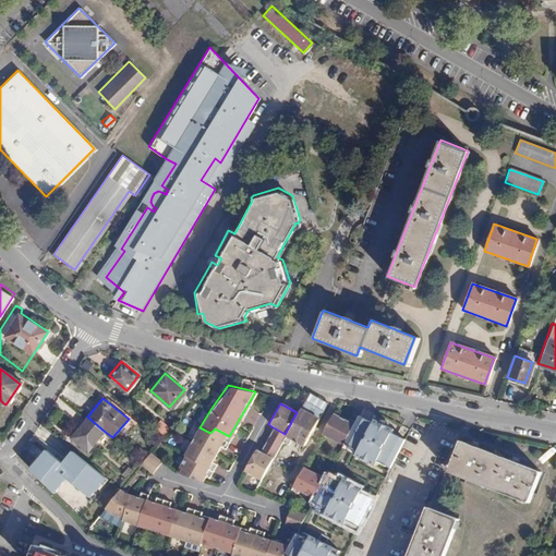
[(299,408),(297,412),(285,434),(281,439),(286,443),(290,435),(302,443),(317,418),(299,408)]
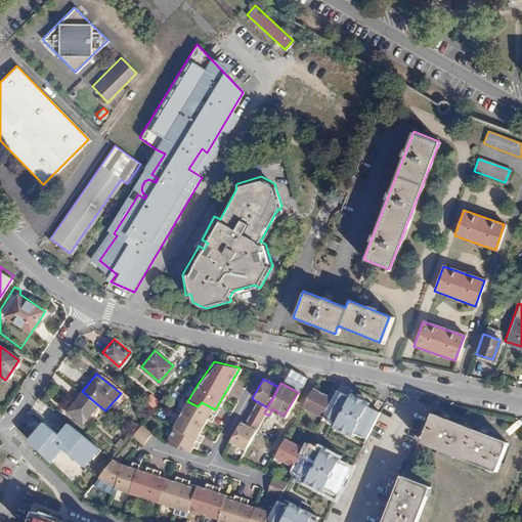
[(323,393),(311,387),(301,406),(320,417),(321,415),(333,395),(324,391),(323,393)]
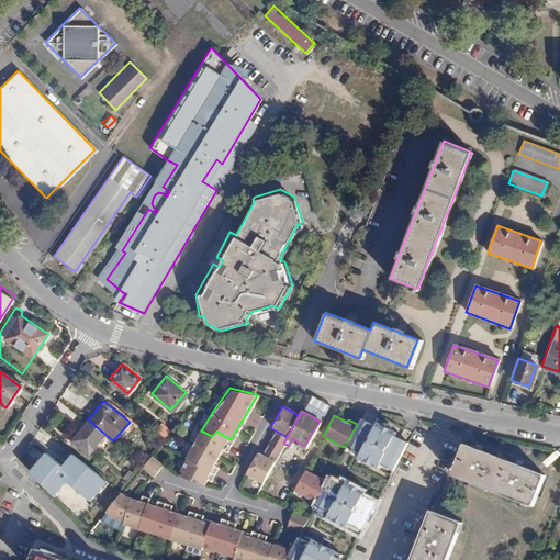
[(360,416),(357,424),(345,445),(358,452),(357,456),(374,467),(377,462),(391,470),(405,441),(403,439),(392,434),(394,430),(376,421),(373,424),(360,416)]
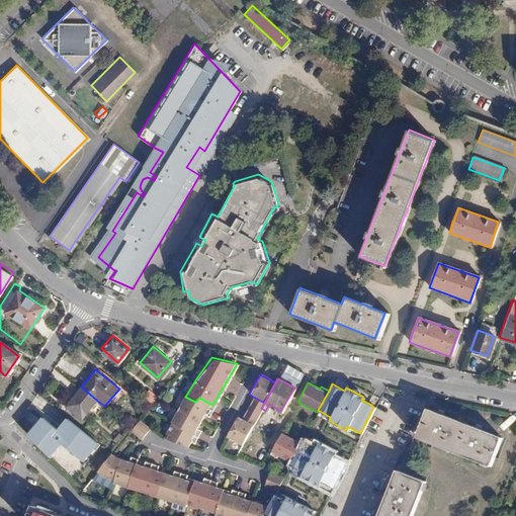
[(81,387),(66,405),(81,418),(96,400),(81,387)]
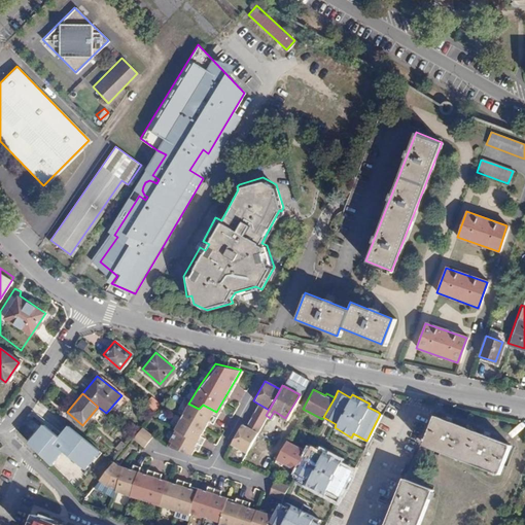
[(150,394),(143,400),(152,410),(159,403),(150,394)]
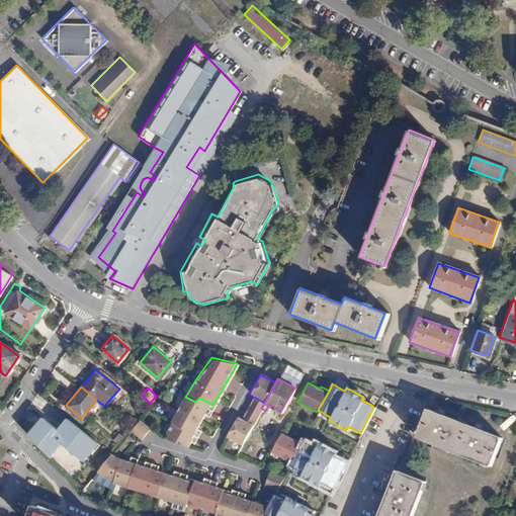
[(207,416),(212,405),(199,398),(195,402),(185,397),(183,396),(169,420),(171,422),(196,435),(199,430),(195,427),(202,414),(207,416)]
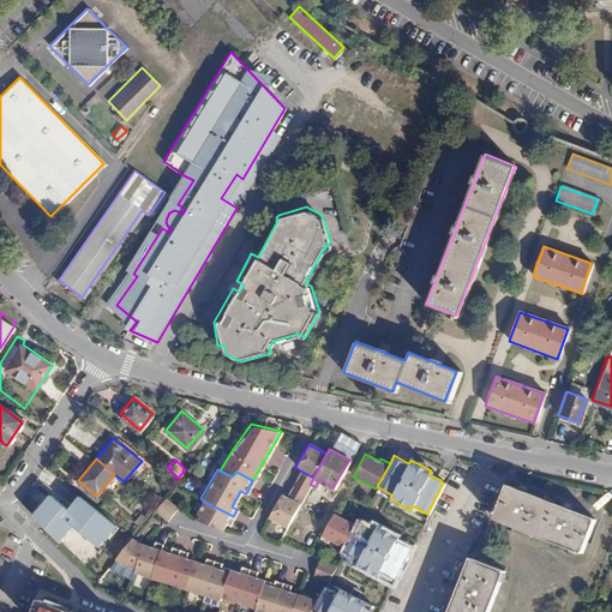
[(310,484),(313,478),(299,469),(285,496),(299,504),(310,484)]
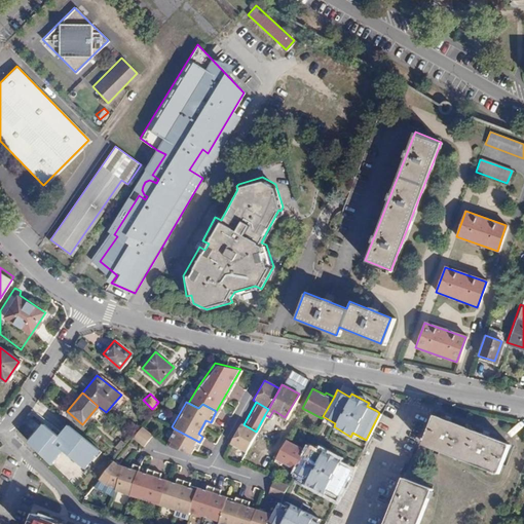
[(510,444),(433,414),(421,442),(497,474),(510,444)]
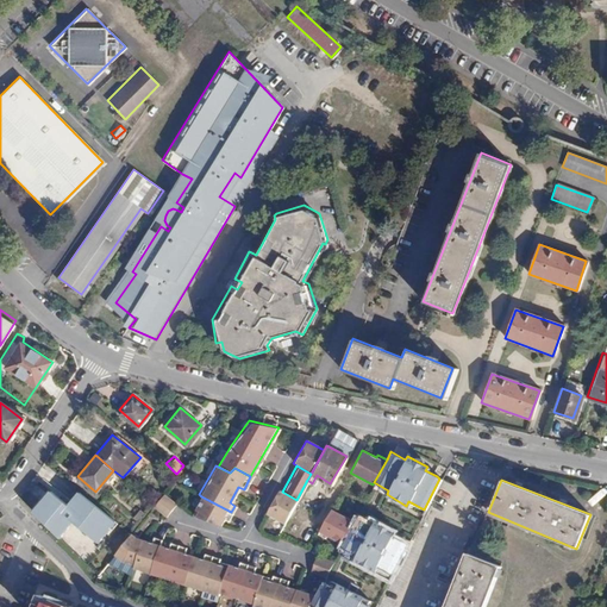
[(50,489),(32,511),(58,536),(72,520),(97,540),(114,520),(79,490),(68,504),(50,489)]
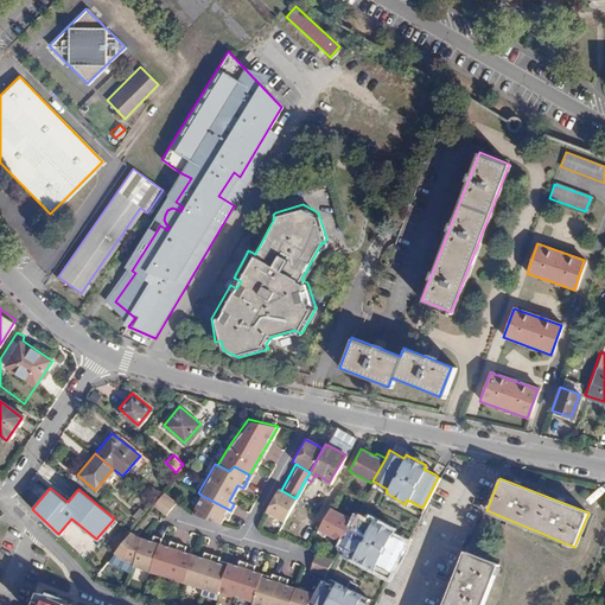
[(281,521),(295,498),(281,490),(276,488),(263,511),(281,521)]
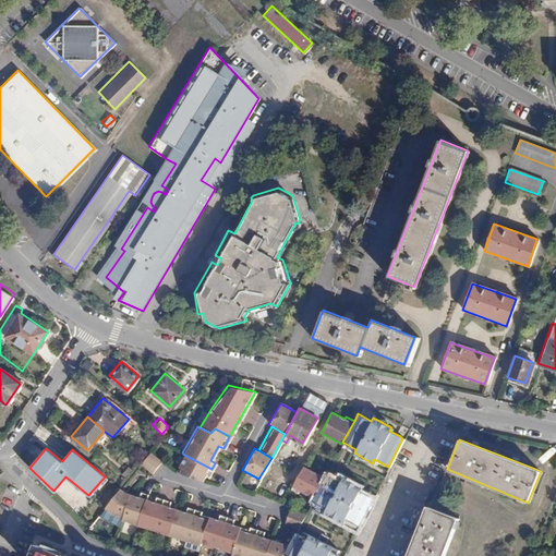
[(162,460),(150,450),(141,461),(153,471),(162,460)]
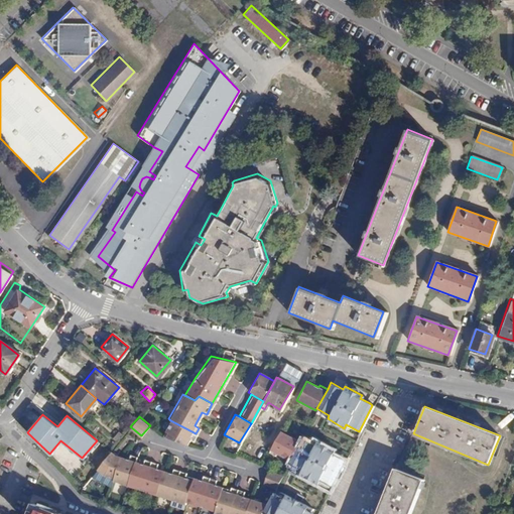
[(191,440),(196,433),(170,420),(161,433),(185,443),(187,438),(191,440)]
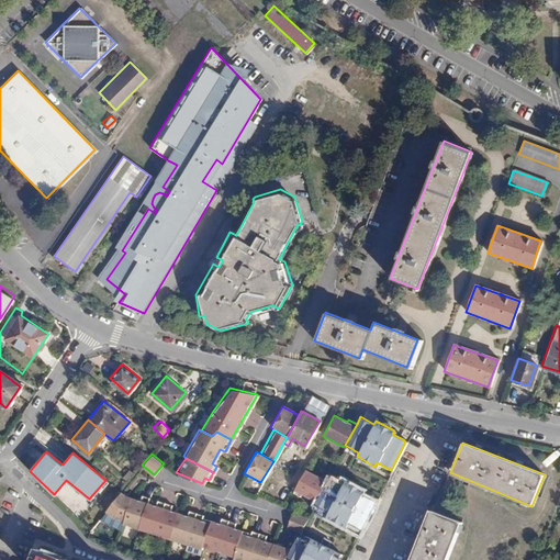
[(328,477),(306,466),(293,488),(301,492),(302,490),(317,497),(328,477)]
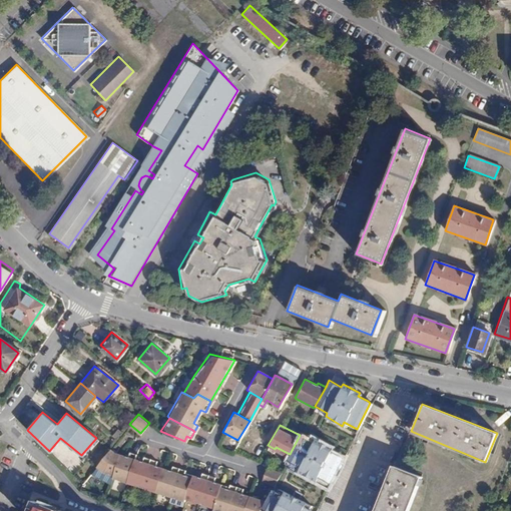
[(314,442),(300,435),(290,454),(286,461),(301,468),(299,472),(316,480),(318,477),(330,482),(343,457),(330,451),(332,448),(315,439),(314,442)]
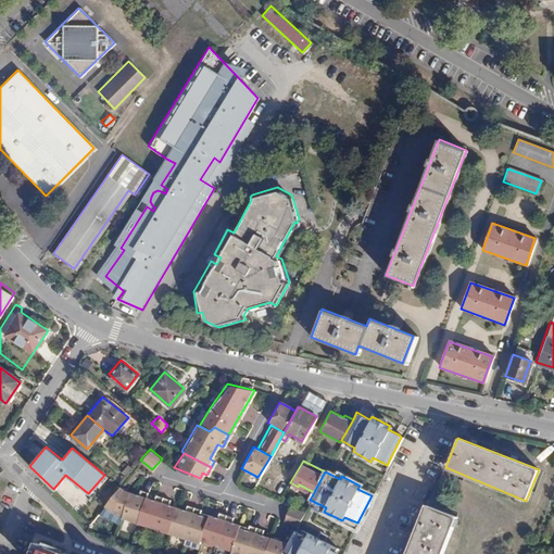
[(123,491),(118,487),(104,505),(112,513),(122,516),(126,505),(118,502),(123,491)]
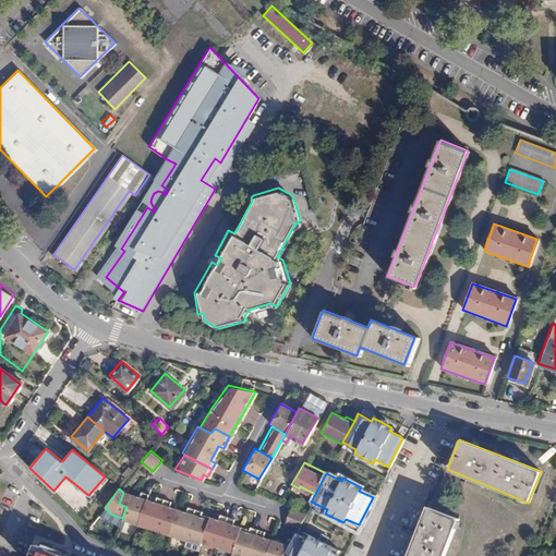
[(137,496),(123,493),(119,504),(127,507),(122,518),(121,520),(137,526),(145,499),(147,494),(139,491),(137,496)]
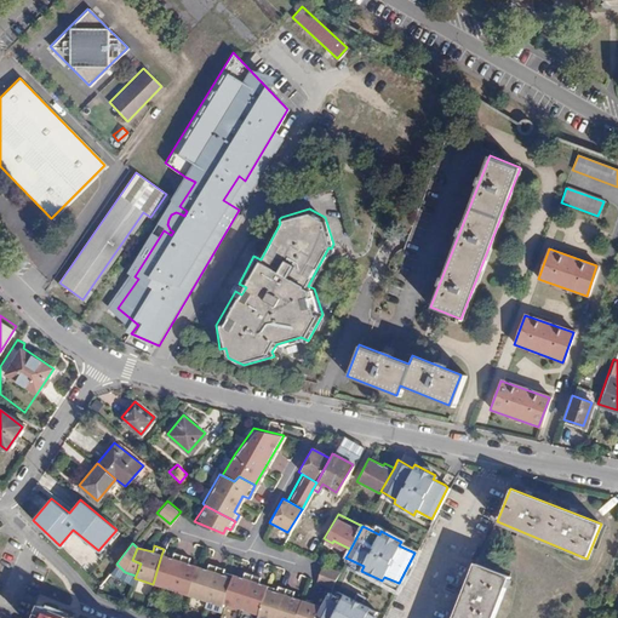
[(171,558),(161,555),(153,584),(187,595),(195,566),(187,562),(189,558),(172,553),(171,558)]
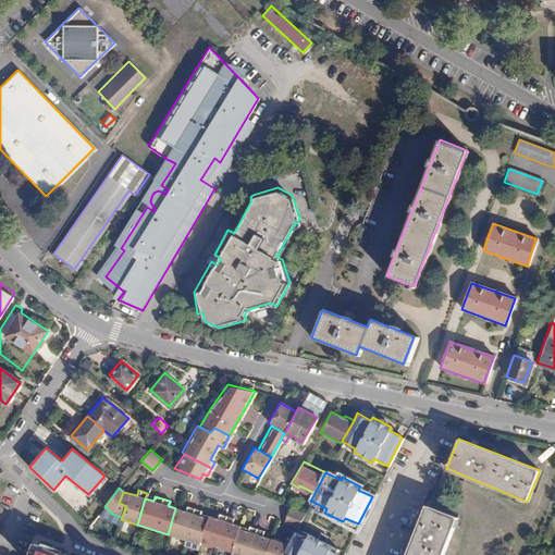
[(442,554),(457,517),(427,504),(406,554),(442,554)]
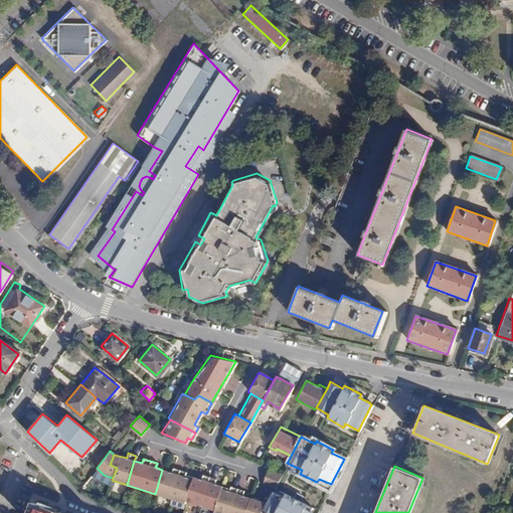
[(169,473),(162,470),(155,494),(181,503),(182,501),(190,476),(183,474),(184,472),(171,468),(169,473)]
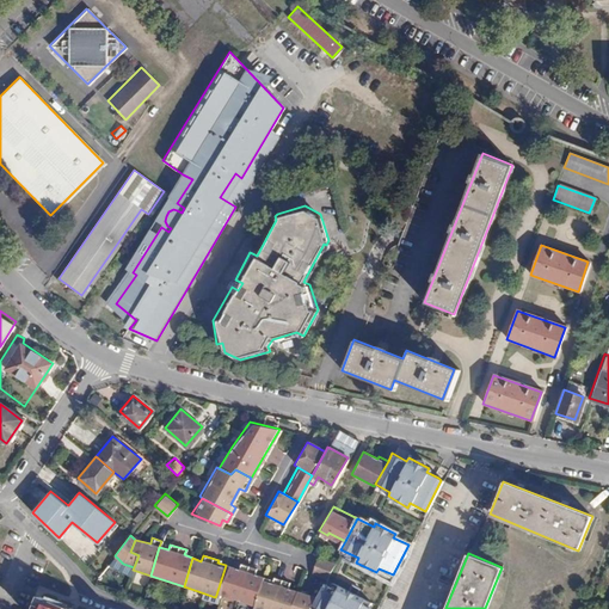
[(326,576),(336,559),(318,555),(312,571),(326,576)]
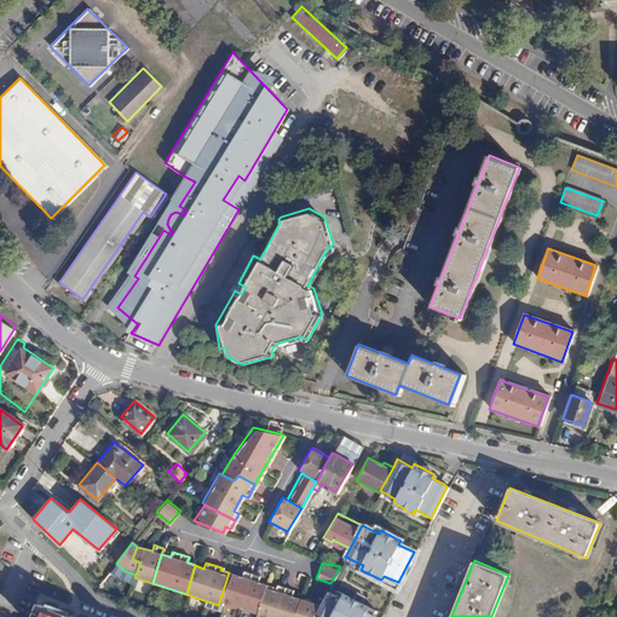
[(238,575),(229,572),(219,603),(253,613),(263,583),(253,581),(255,575),(240,570),(238,575)]
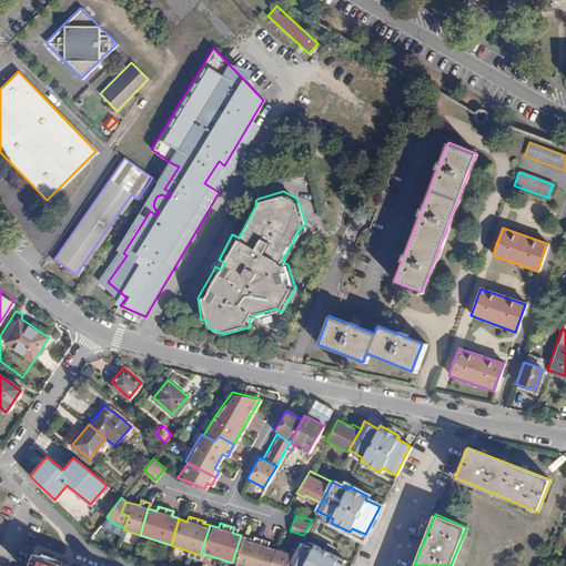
[(249,537),(241,535),(232,563),(231,564),(235,565),(264,565),(271,547),(262,545),(264,541),(249,535),(249,537)]
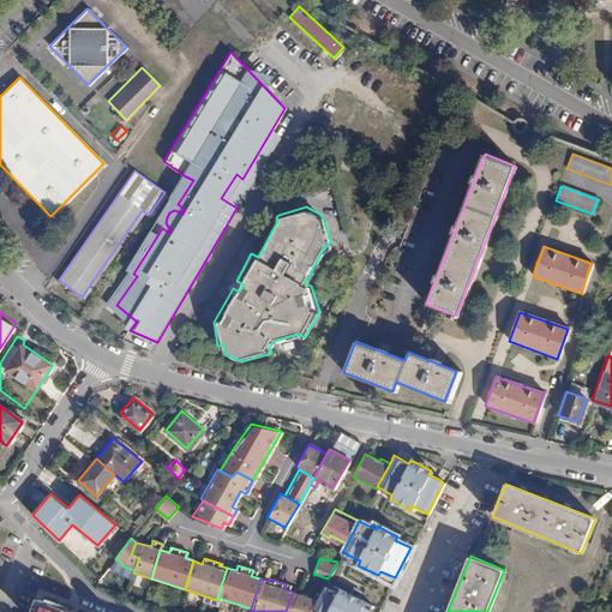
[(325,586),(317,600),(312,610),(316,611),(377,611),(371,609),(373,605),(358,597),(360,591),(353,587),(349,593),(334,585),(331,589),(325,586)]
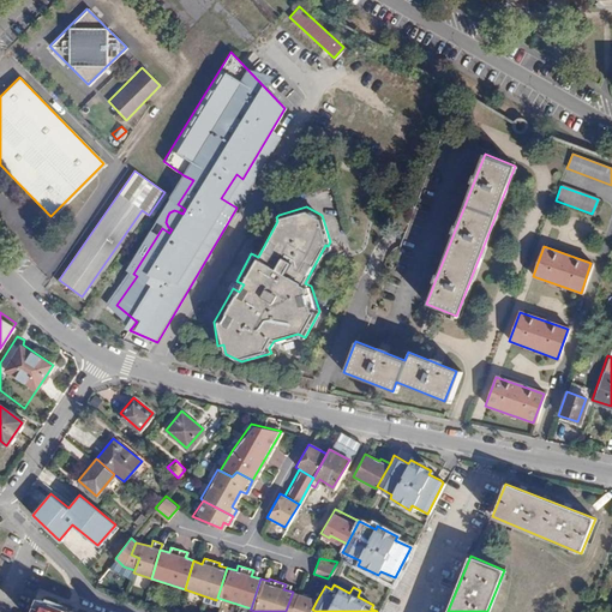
[(317,600),(293,592),(286,611),(310,611),(312,610),(317,600)]
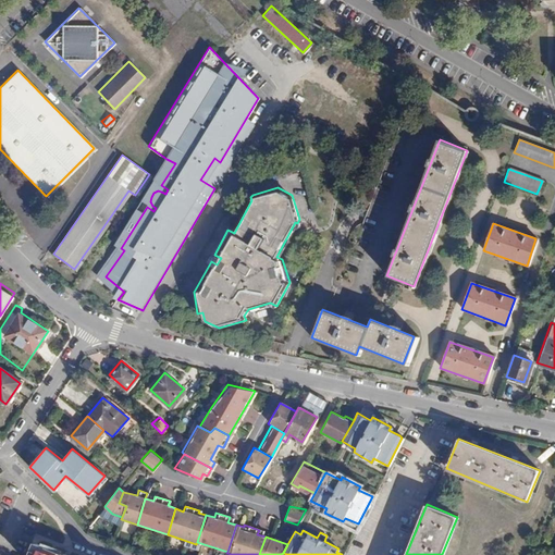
[(63,554),(35,543),(29,554),(63,554)]
